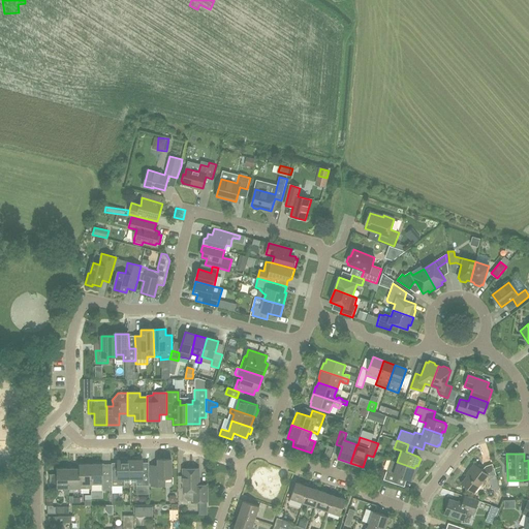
[(125,478),(130,478),(130,460),(128,460),(127,458),(121,458),(120,460),(118,460),(118,470),(112,470),(112,486),(125,486),(125,478)]
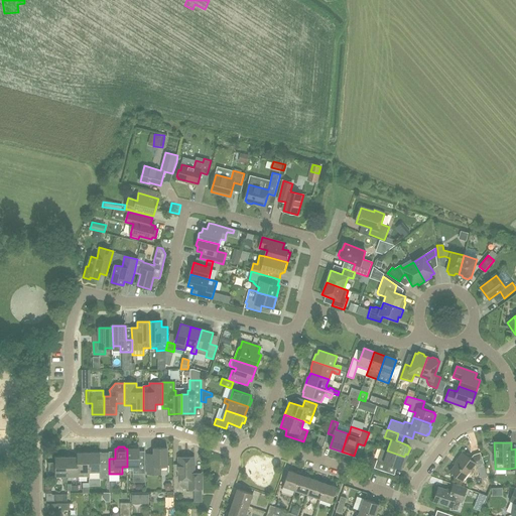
[(145,474),(145,462),(139,462),(139,448),(137,448),(136,446),(130,446),(130,448),(127,448),(127,467),(133,467),(133,474),(145,474)]
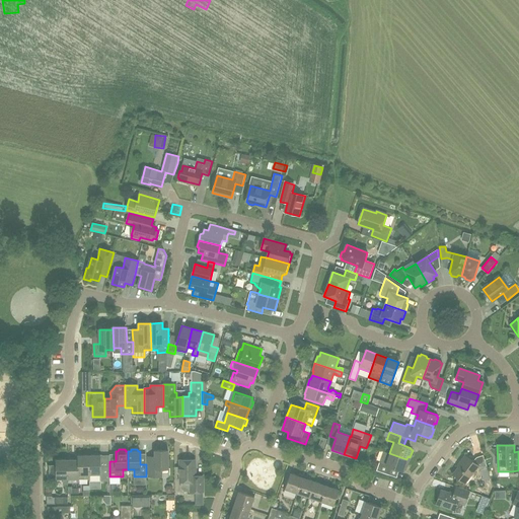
[(162,476),(162,469),(168,468),(168,450),(155,451),(155,456),(148,456),(148,477),(162,476)]
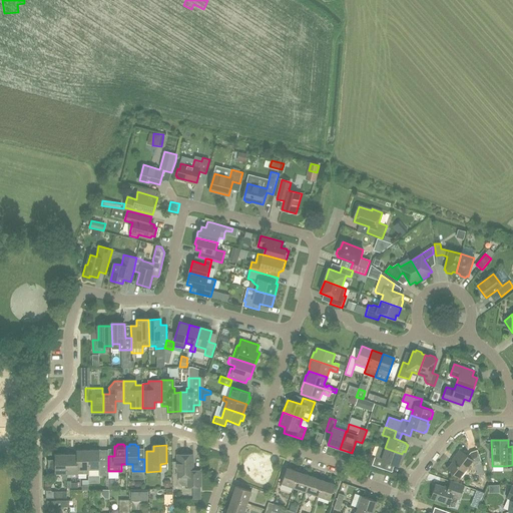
[(402,454),(385,448),(379,446),(372,465),(383,468),(386,461),(398,465),(399,464),(401,464),(403,457),(401,457),(402,454)]
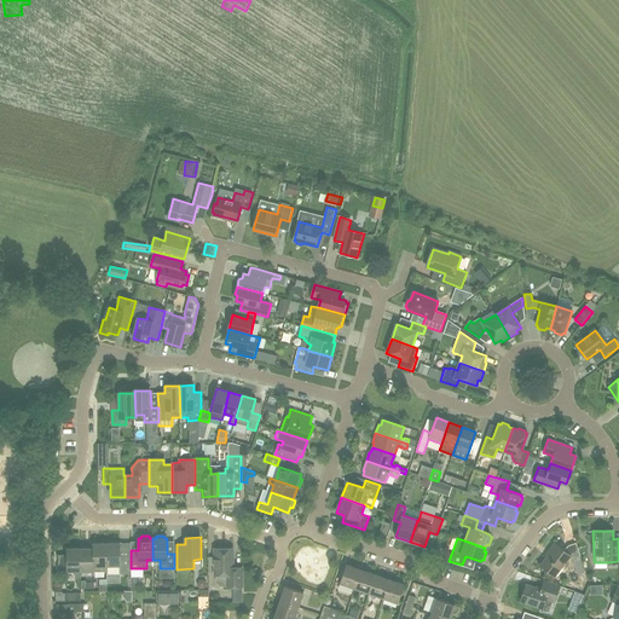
[(106,566),(106,543),(93,543),(93,548),(94,566),(94,571),(106,571),(106,566)]
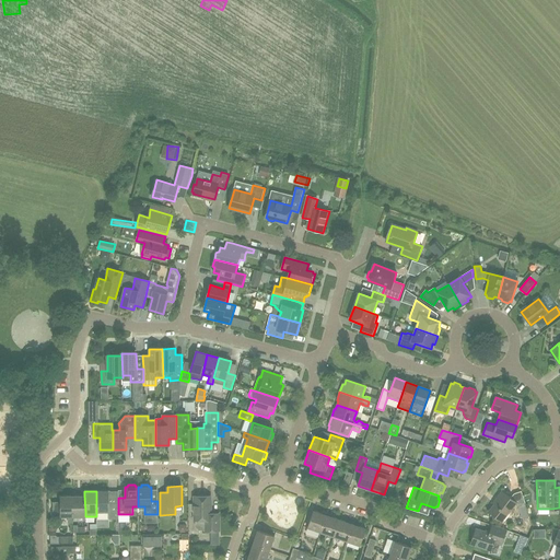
[(96,512),(108,512),(108,520),(118,520),(118,514),(118,498),(118,497),(108,497),(108,491),(96,491),(96,512)]
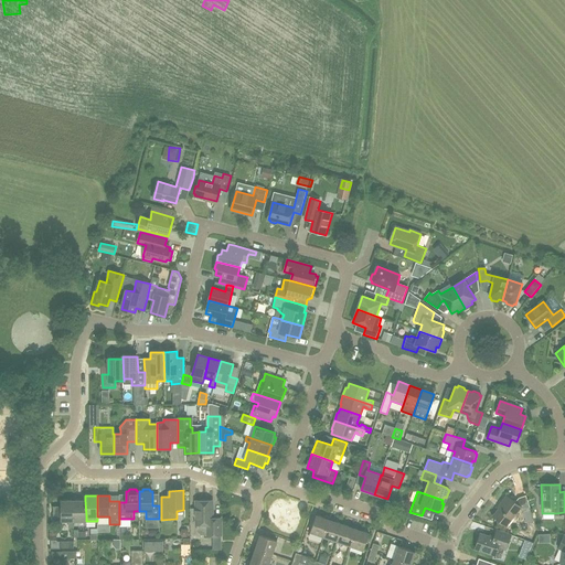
[(530,509),(525,496),(518,499),(514,502),(505,496),(500,503),(501,504),(492,516),(505,526),(519,509),(523,512),(530,509)]
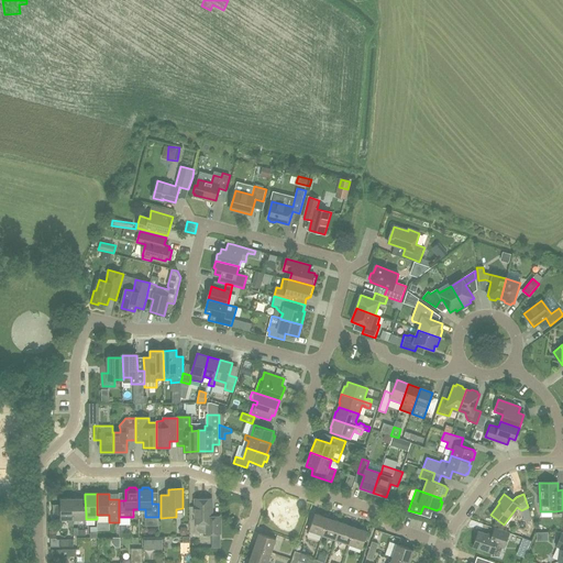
[(62,519),(74,519),(74,498),(61,499),(62,505),(54,506),(54,518),(62,517),(62,519)]
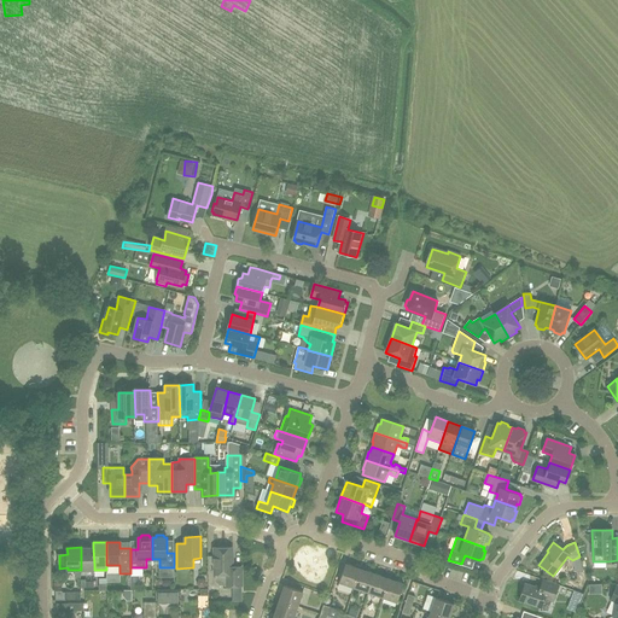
[(94,570),(94,565),(93,547),(81,547),(81,570),(94,570)]
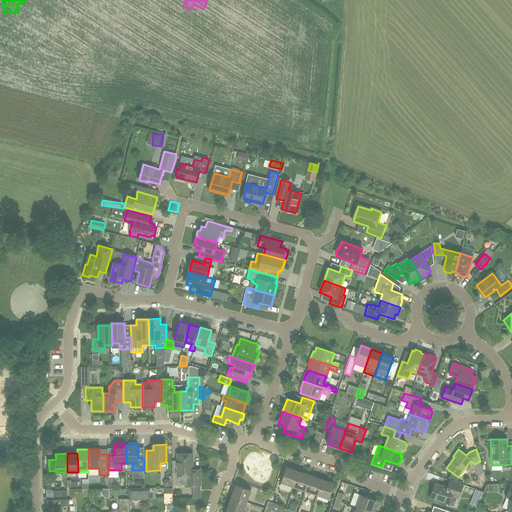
[(193,470),(192,454),(177,454),(178,476),(179,476),(179,481),(182,484),(188,484),(188,486),(200,485),(200,469),(193,470)]
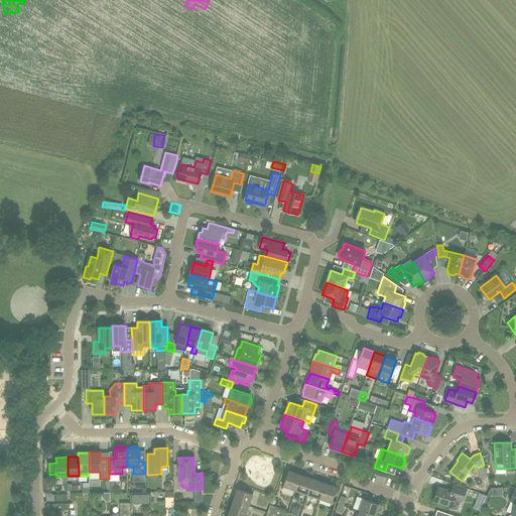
[(276,462),(269,466),(271,472),(279,468),(276,462)]
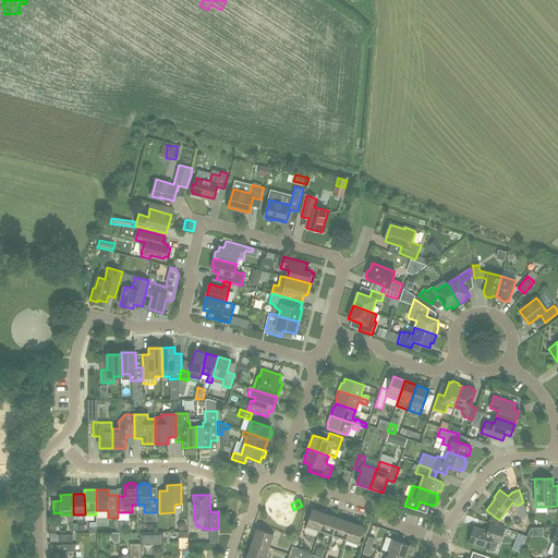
[(509,513),(516,518),(520,510),(513,506),(509,513)]
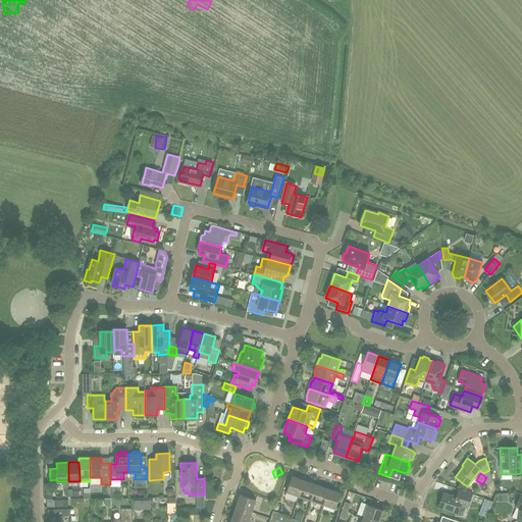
[(299,496),(305,480),(293,476),(286,491),(299,496)]
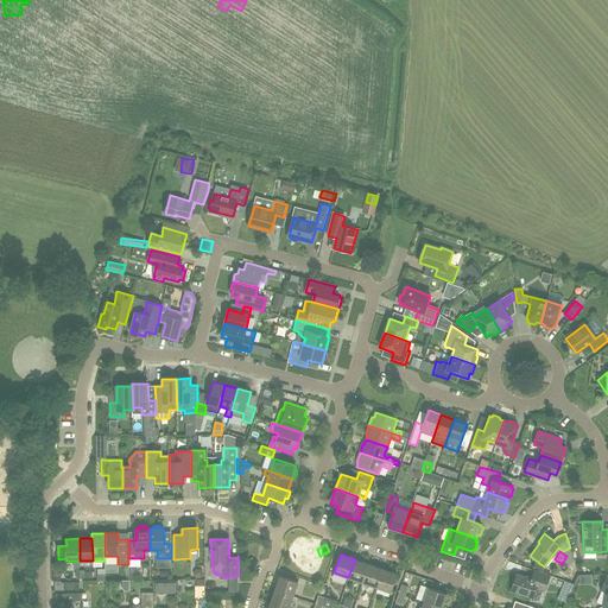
[(362,582),(369,564),(355,559),(348,577),(362,582)]
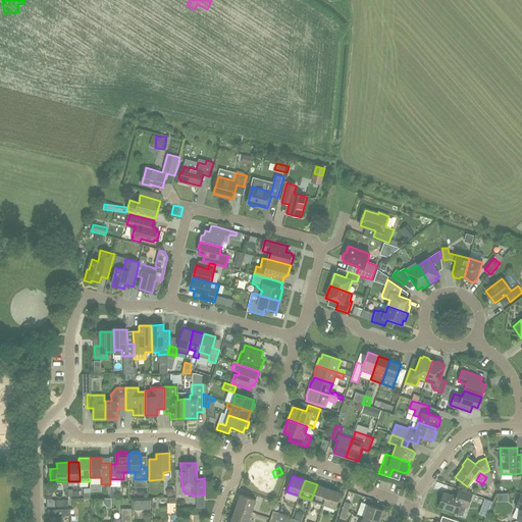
[(473,488),(480,491),(483,484),(475,481),(473,488)]
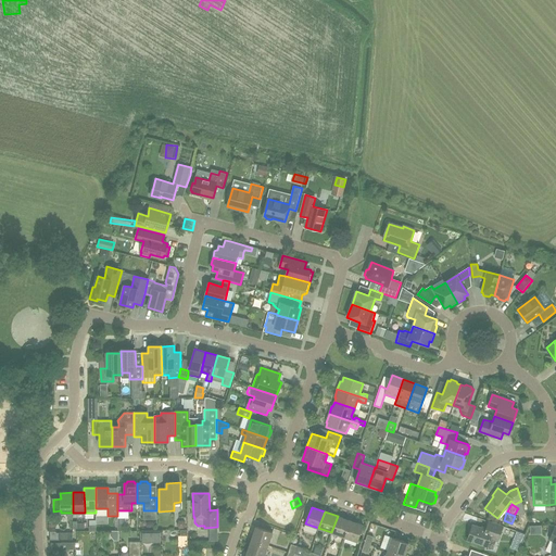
[(344,536),(350,520),(338,516),(331,532),(344,536)]
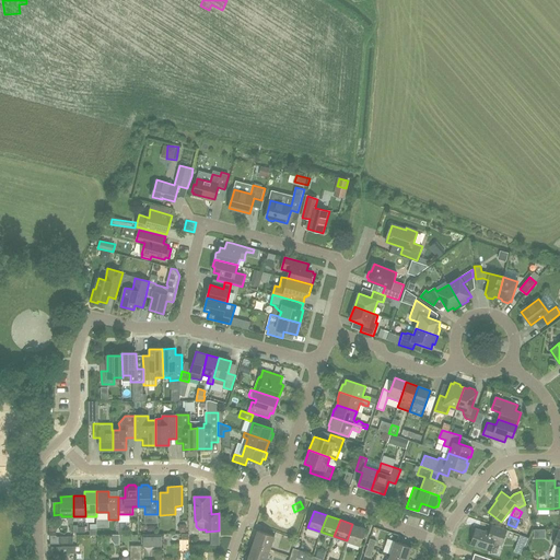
[(352,524),(347,540),(360,546),(366,528),(352,524)]
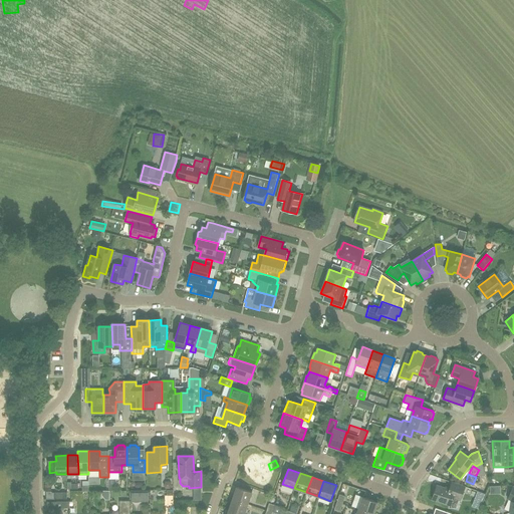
[(461,500),(465,487),(451,482),(449,490),(436,486),(432,499),(450,505),(448,508),(456,508),(459,499),(461,500)]
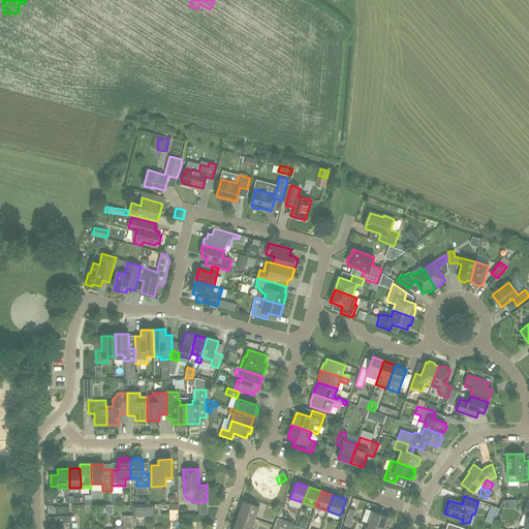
[(239,512),(255,519),(259,506),(244,500),(239,512)]
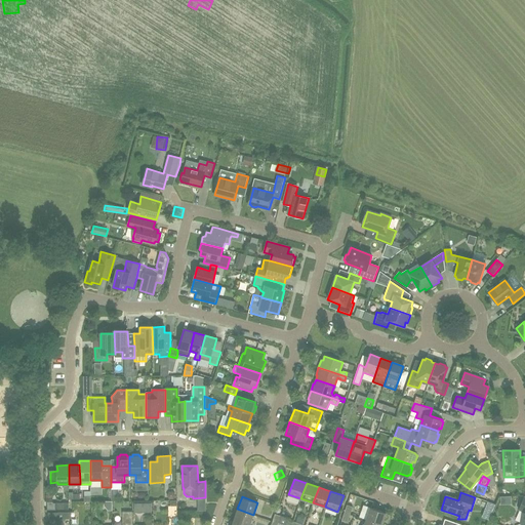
[(506,505),(514,503),(513,496),(505,497),(506,505)]
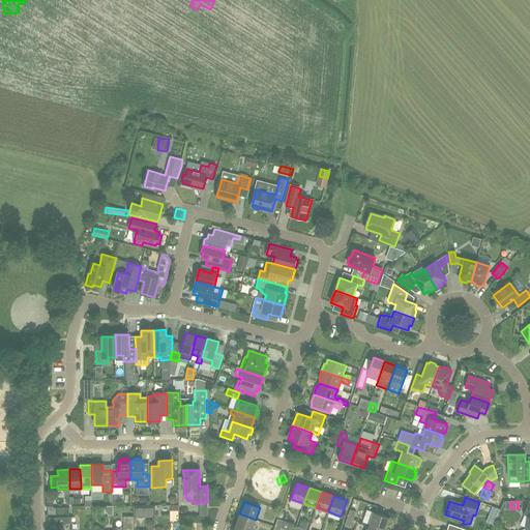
[(348,517),(354,519),(356,511),(350,509),(348,517)]
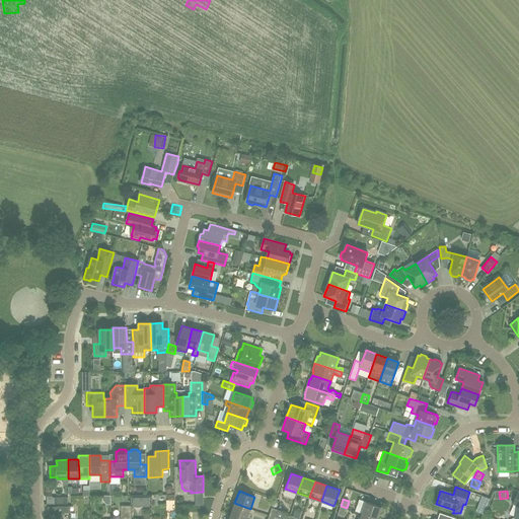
[(362,514),(377,518),(382,507),(366,502),(362,514)]
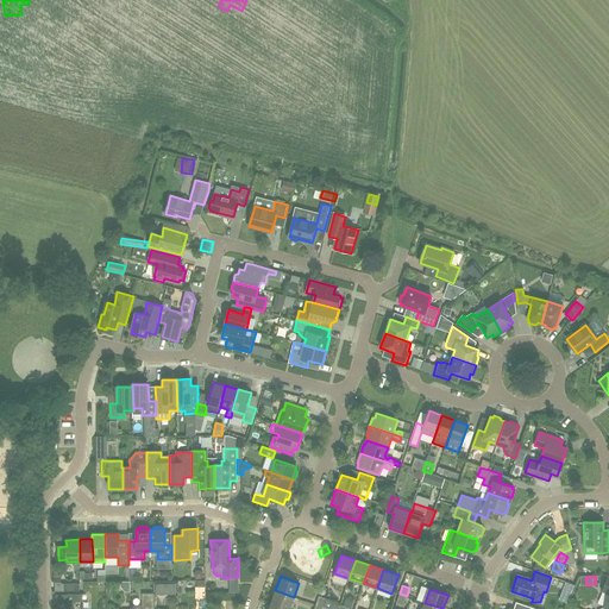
[(282,608),(289,608),(294,597),(275,590),(270,604),(282,608)]
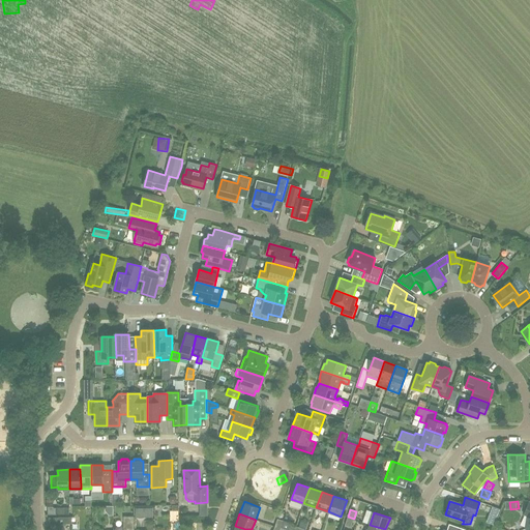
[(134,529),(134,517),(123,517),(123,529),(134,529)]
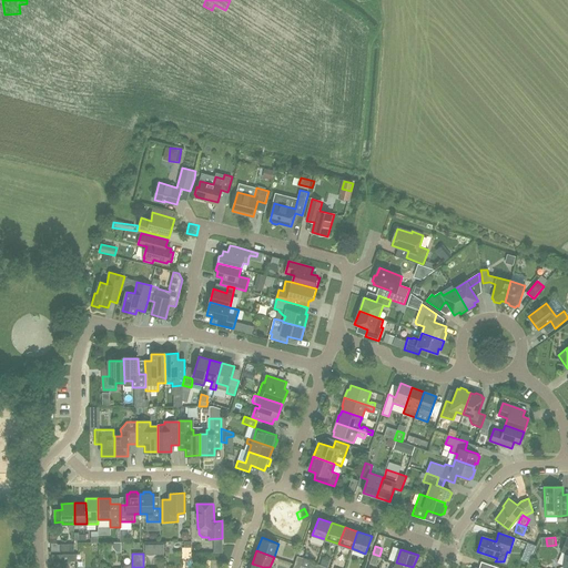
[(376,565),(379,556),(373,554),(369,563),(376,565)]
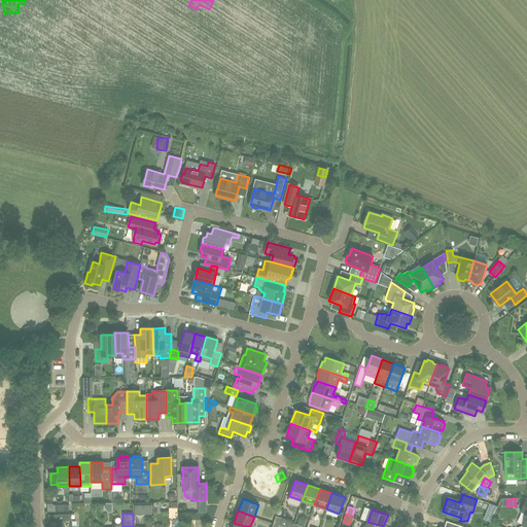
[(273,523),(279,525),(280,524),(282,519),(282,518),(276,516),(273,523)]
